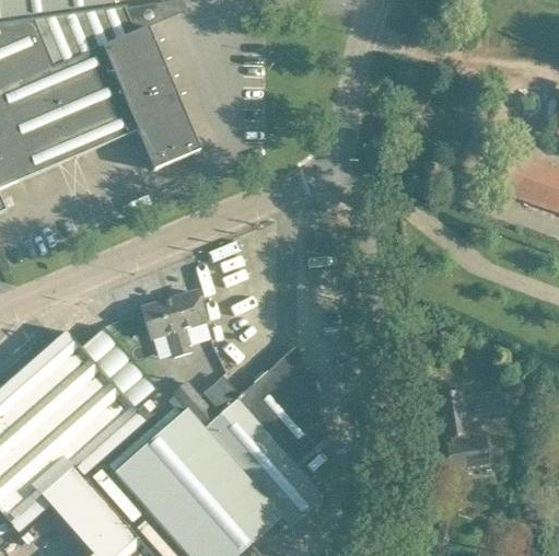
[(0,0),(0,210),(7,208),(0,193),(0,186),(9,183),(3,171),(11,168),(16,180),(138,128),(154,168),(200,148),(148,25),(135,31),(125,7),(126,6),(126,4),(112,7),(111,0),(0,0)]
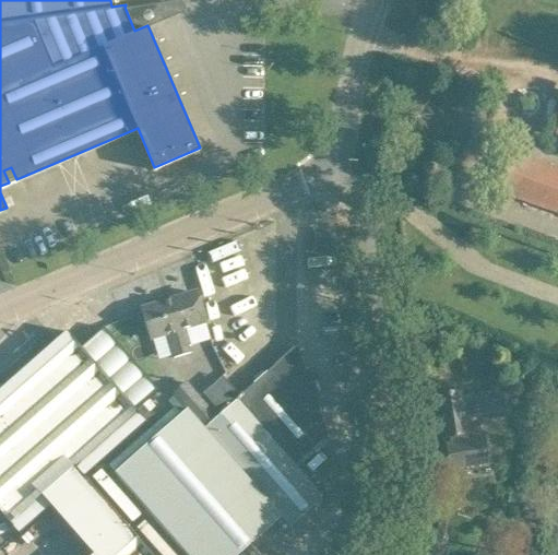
[(500,186),(557,205),(557,167),(512,152),(500,186)]
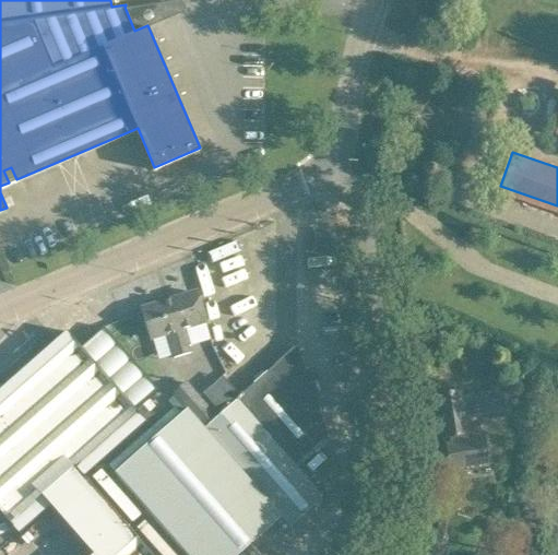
[(205,319),(197,290),(142,306),(151,335),(152,338),(168,333),(175,354),(191,350),(185,328),(206,321),(205,319)]
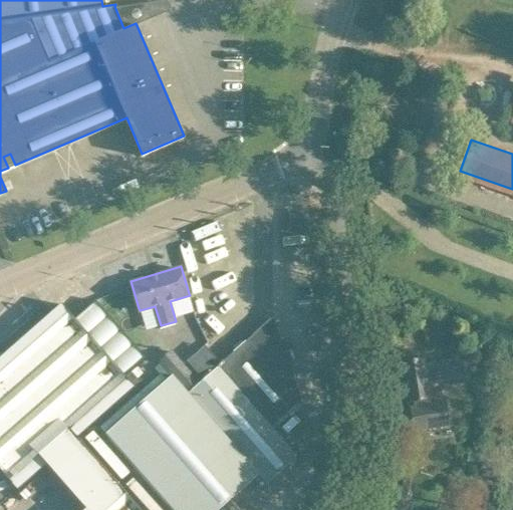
[(61,301),(0,354),(0,468),(18,489),(47,463),(67,486),(85,507),(82,509),(81,509),(141,509),(76,436),(135,386),(137,388),(143,381),(132,369),(147,356),(95,298),(74,316),(61,301)]
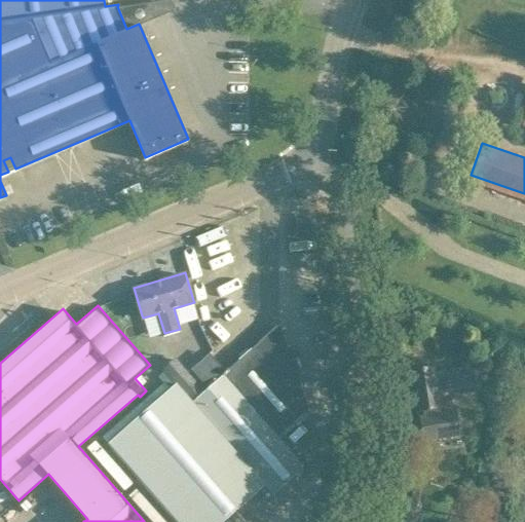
[(171,386),(107,441),(176,521),(221,521),(265,484),(272,492),(283,485),(298,471),(304,465),(277,434),(308,408),(278,325),(228,368),(228,367),(225,369),(210,351),(187,371),(175,357),(158,371),(171,386)]
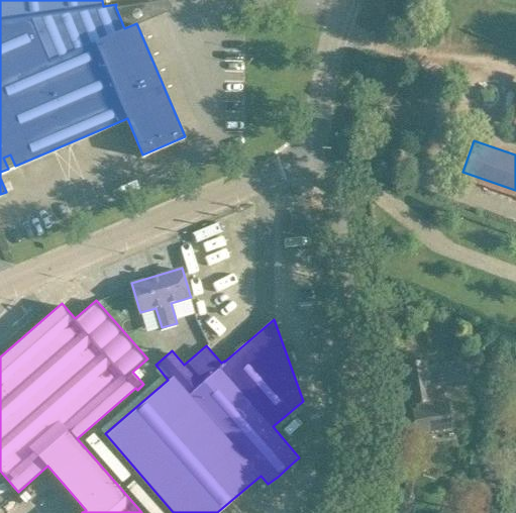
[(432,399),(430,382),(468,376),(465,357),(427,364),(426,360),(423,360),(404,364),(410,402),(416,401),(417,407),(413,408),(417,430),(450,424),(447,403),(433,405),(432,399)]
